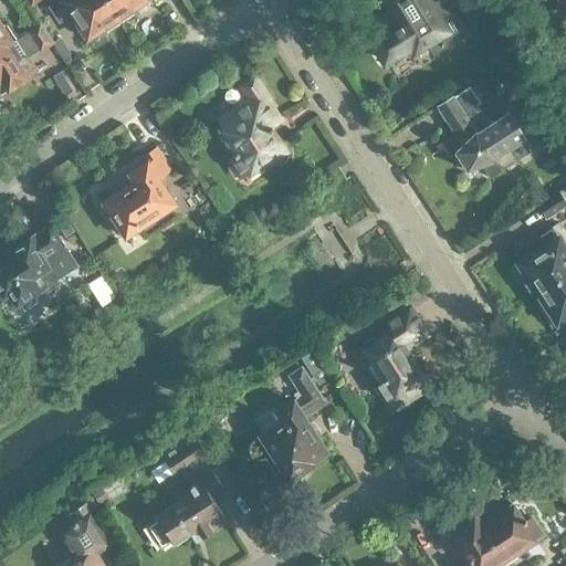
[(48,0),(51,4),(48,7),(58,21),(63,18),(72,31),(77,28),(85,39),(97,30),(103,33),(118,23),(103,0),(48,0)]
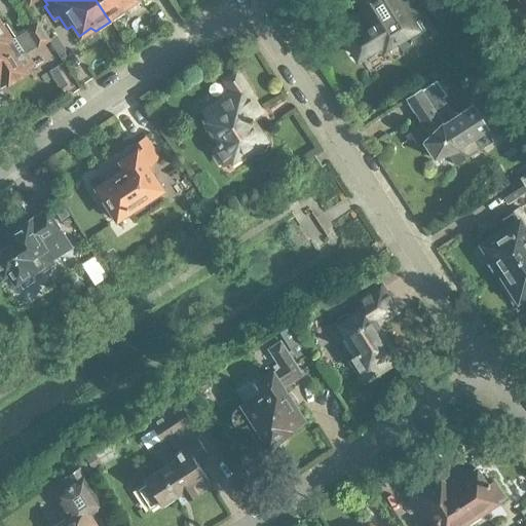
[(96,0),(110,22),(122,13),(123,6),(134,0),(96,0)]
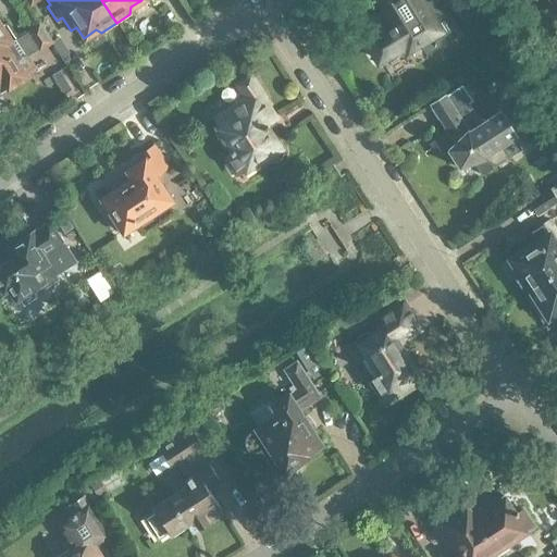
[(373,0),(391,28),(374,38),(384,56),(401,45),(405,50),(416,42),(422,54),(441,42),(428,22),(438,15),(429,0),(373,0)]
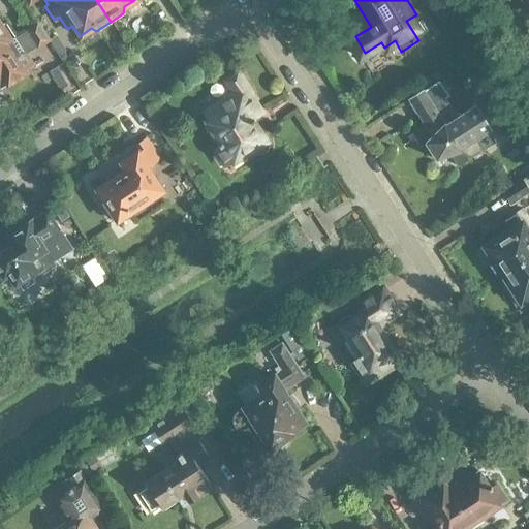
[(528,0),(519,0),(522,4),(526,2),(528,6),(528,8),(528,9),(528,0)]
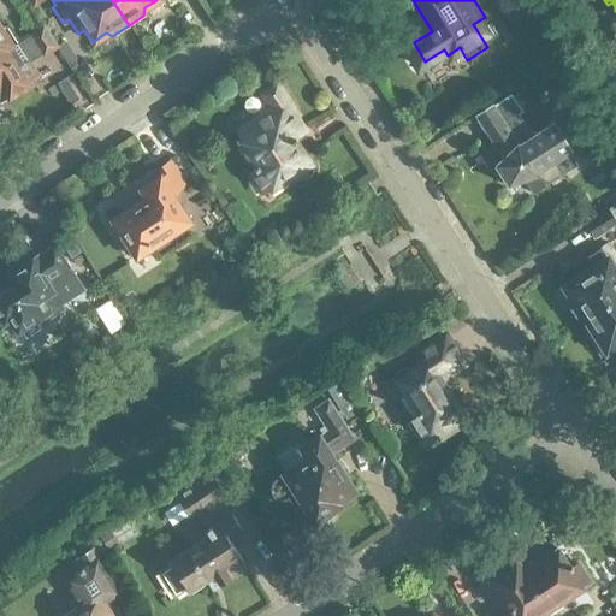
[(0,52),(11,45),(13,43),(0,23),(0,52)]
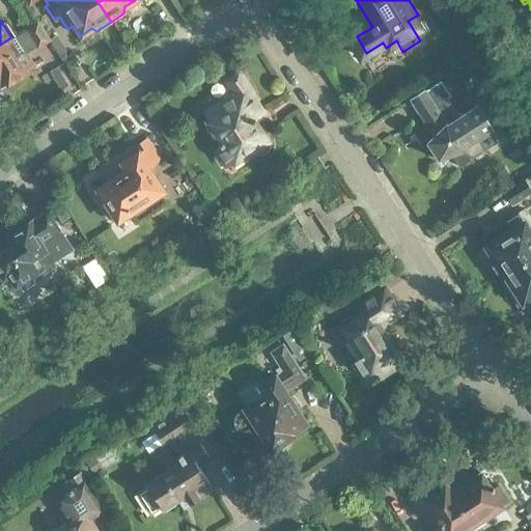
[(11,37),(0,45),(0,86),(9,80),(12,84),(25,77),(22,72),(33,65),(24,51),(35,44),(37,47),(50,39),(38,20),(11,37)]
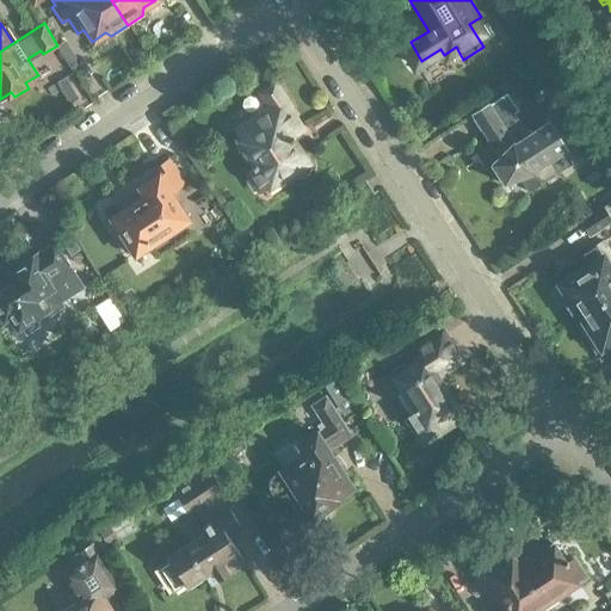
[(257,166),(253,167),(247,172),(260,192),(291,172),(295,176),(300,177),(304,176),(307,172),(308,167),(306,162),(292,142),(295,141),(292,137),(303,130),(288,107),(290,106),(275,82),(258,93),(269,110),(234,133),(257,166)]
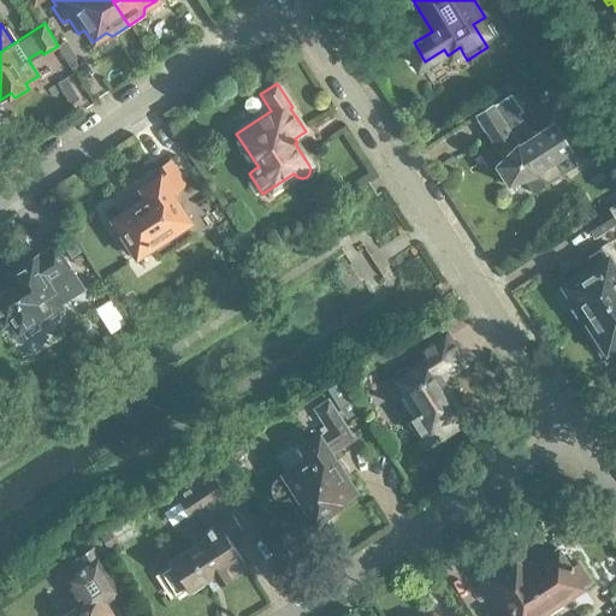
[(492,105),(477,117),(502,158),(495,165),(508,185),(525,178),(533,193),(573,170),(566,155),(573,150),(555,123),(527,140),(513,118),(522,112),(510,95),(495,107),(492,105)]
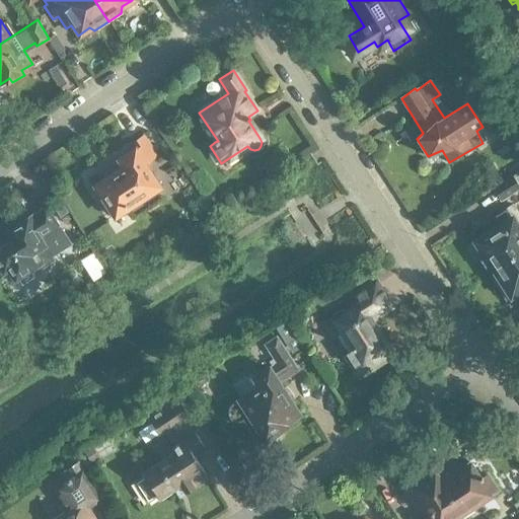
[(132,217),(160,199),(155,191),(159,188),(144,164),(156,156),(142,136),(130,144),(134,150),(101,170),(105,177),(93,186),(114,218),(127,209),(132,217)]
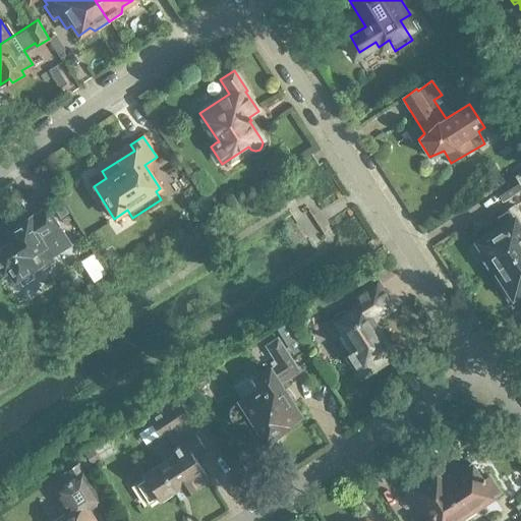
[(520,172),(515,176),(496,188),(503,201),(520,189),(520,172)]
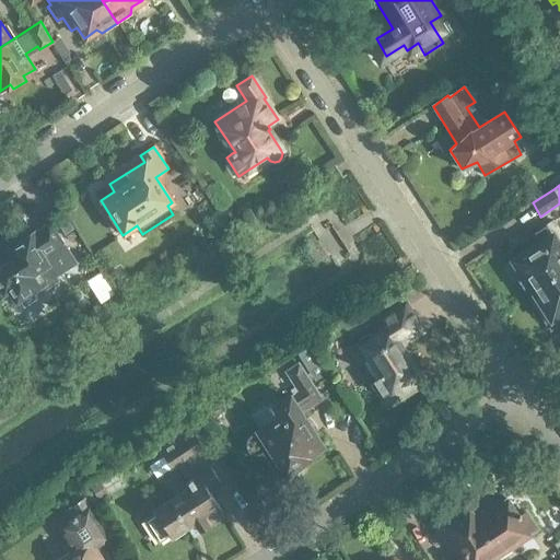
[(526,294),(559,272),(559,226),(556,220),(535,234),(540,244),(513,261),(522,276),(516,279),(526,294)]
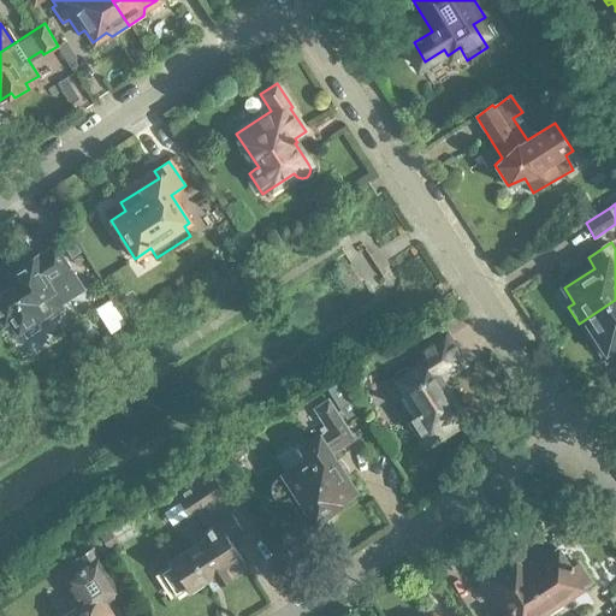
[(53,319),(64,312),(64,304),(61,300),(83,286),(55,244),(0,280),(4,288),(0,289),(0,319),(3,324),(9,320),(18,333),(21,331),(25,338),(41,329),(37,323),(47,317),(53,319)]
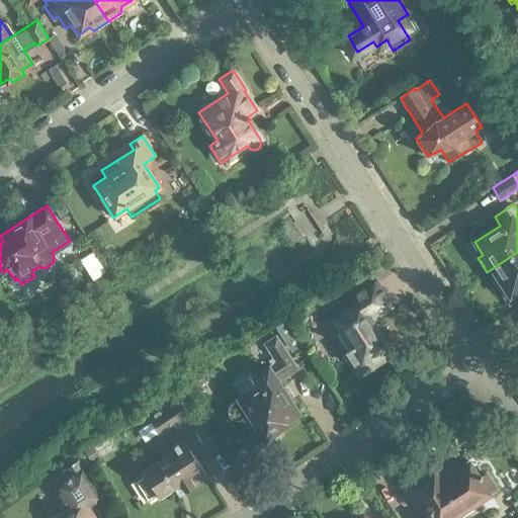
[(517,252),(487,272),(496,286),(501,283),(510,295),(517,290),(517,252)]
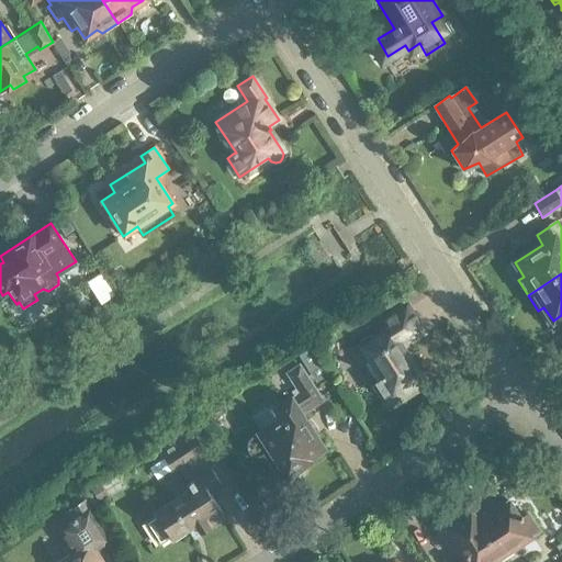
[(403,344),(423,330),(407,307),(383,322),(389,330),(378,337),(375,333),(372,335),(371,333),(359,340),(361,344),(348,352),(359,369),(370,362),(380,379),(370,384),(383,405),(408,390),(411,393),(426,383),(403,347),(405,346),(403,344)]
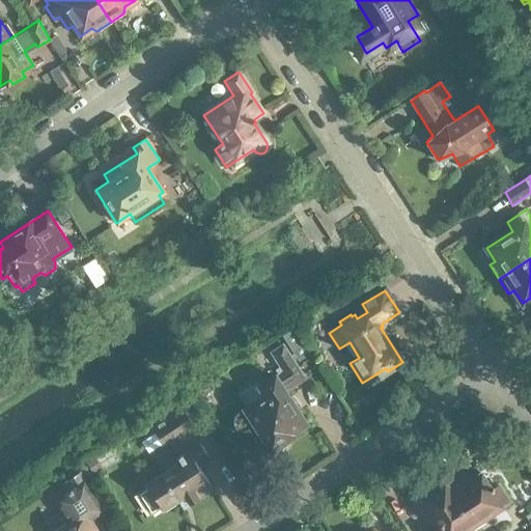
[(333,316),(345,308),(350,306),(343,297),(328,306),(333,316)]
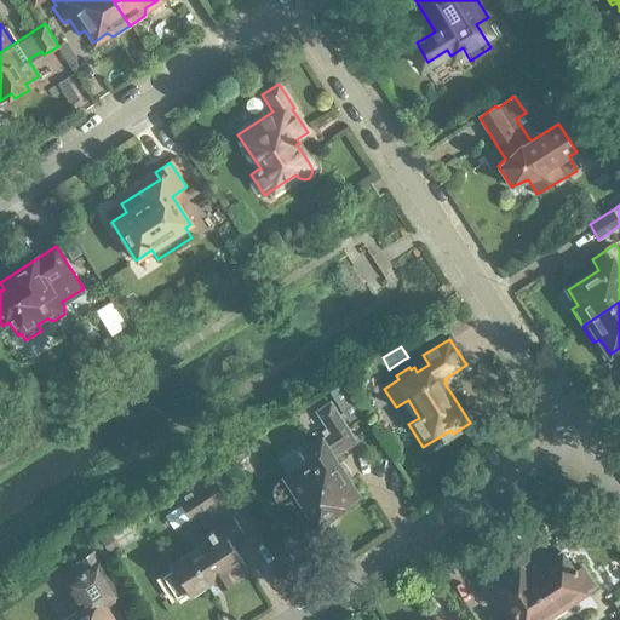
[(336,402),(349,395),(343,386),(329,394),(336,402)]
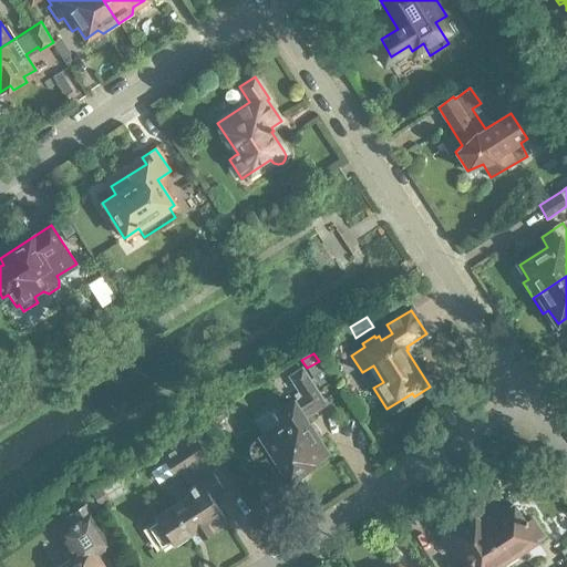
[(253,440),(251,442),(248,445),(248,450),(249,455),(251,459),(256,461),(261,462),(266,461),(282,486),(313,465),(311,461),(326,452),(303,418),(325,404),(303,368),(289,377),(299,392),(294,395),(297,400),(276,412),(281,421),(253,440)]
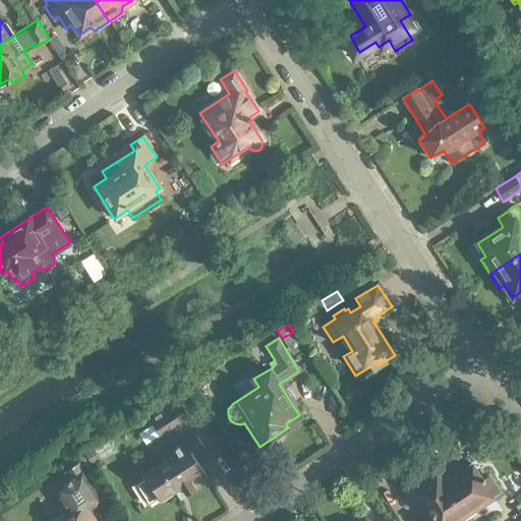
[(206,450),(191,428),(194,426),(179,403),(152,421),(162,437),(166,435),(177,451),(133,478),(150,505),(174,489),(176,494),(182,489),(185,495),(208,479),(193,457),(206,450)]
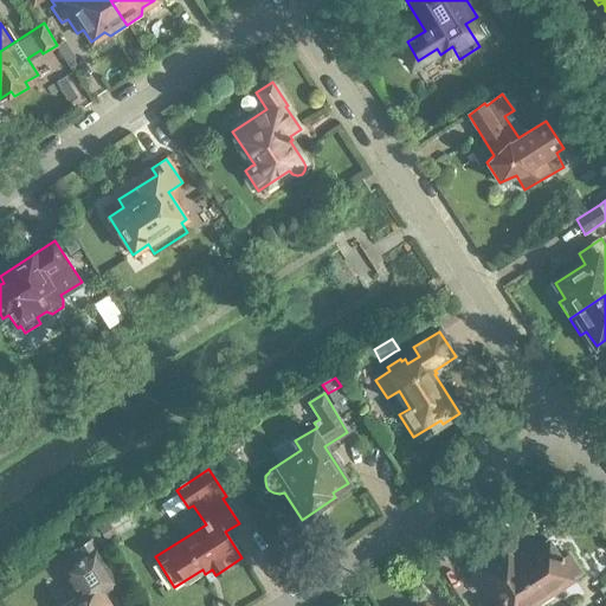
[(95,546),(91,542),(95,539),(90,530),(73,541),(78,549),(82,555),(70,562),(78,575),(88,591),(64,605),(111,605),(117,603),(108,588),(117,582),(127,575),(104,540),(102,541),(95,546)]
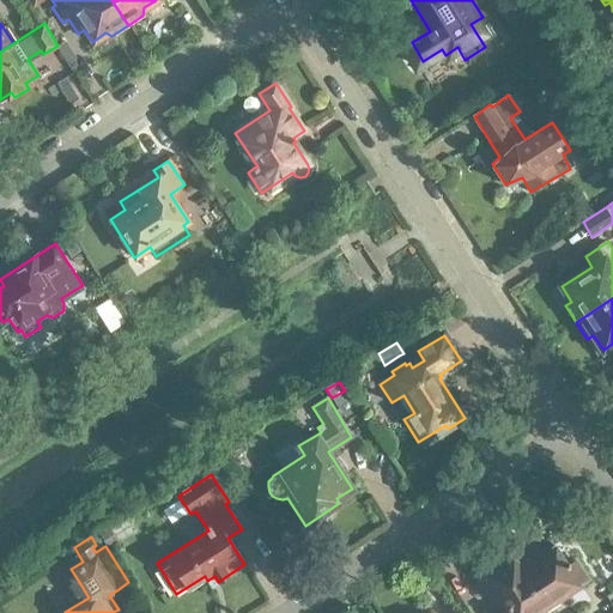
[(532,546),(513,559),(545,607),(587,580),(574,560),(570,563),(568,560),(564,562),(552,542),(535,552),(532,546)]
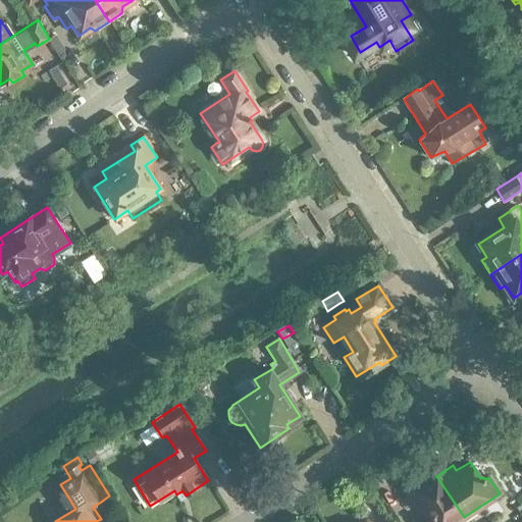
[(456,521),(464,517),(436,476),(435,474),(407,492),(420,512),(412,518),(414,521),(456,521)]
